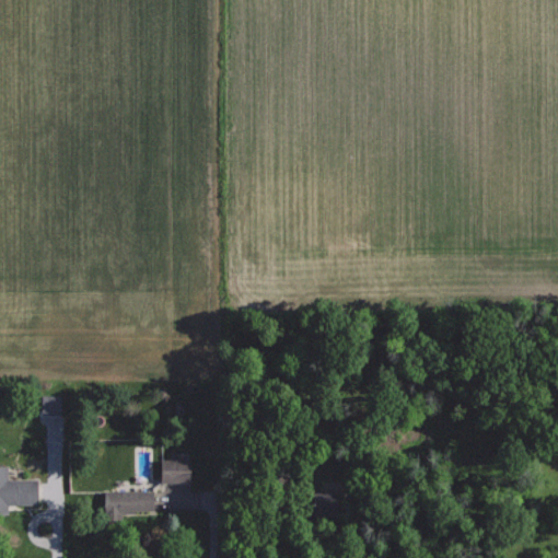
[(42,416),(61,417),(61,396),(42,396),(42,416)]
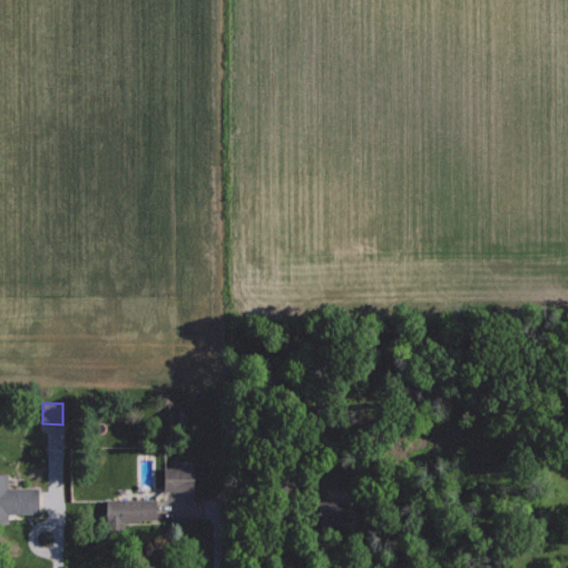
[(194,469),(164,469),(164,491),(193,492),(194,469)]
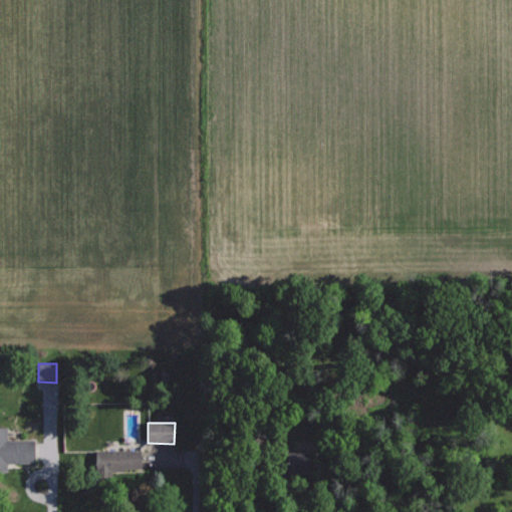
[(7,429),(0,428),(0,472),(8,472),(8,465),(34,465),(34,442),(7,442),(7,429)]
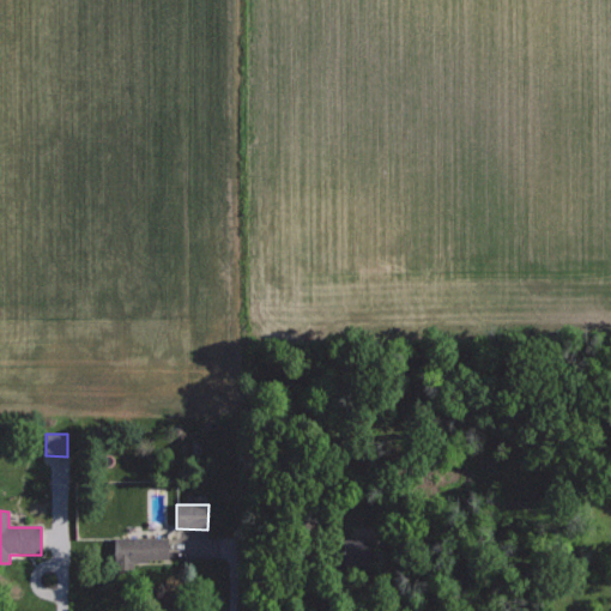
[(115,538),(115,562),(168,563),(169,539),(115,538)]
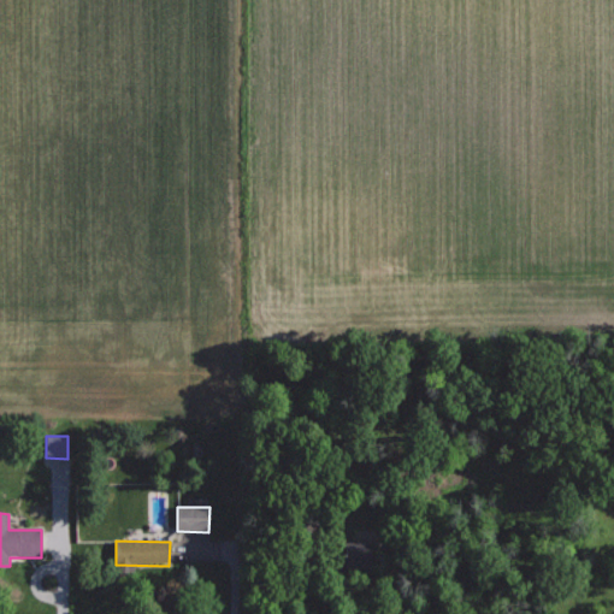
[(369,544),(342,543),(342,567),(369,567),(369,544)]
